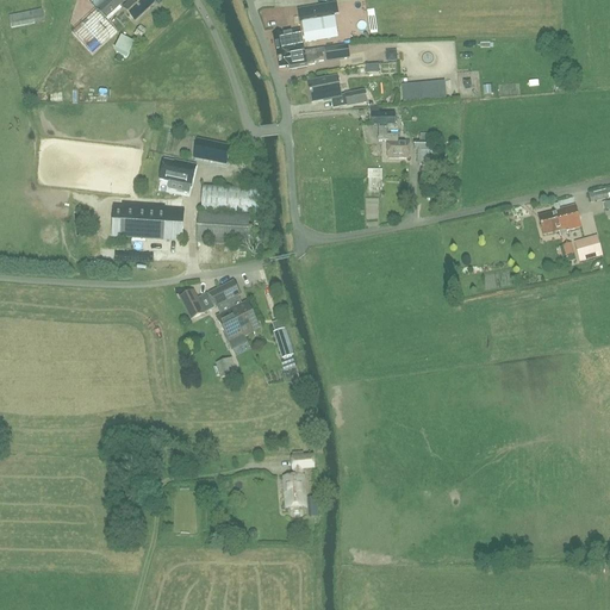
[(99,25),(123,2),(119,0),(86,0),(95,10),(80,25),(87,33),(98,24),(99,25)]
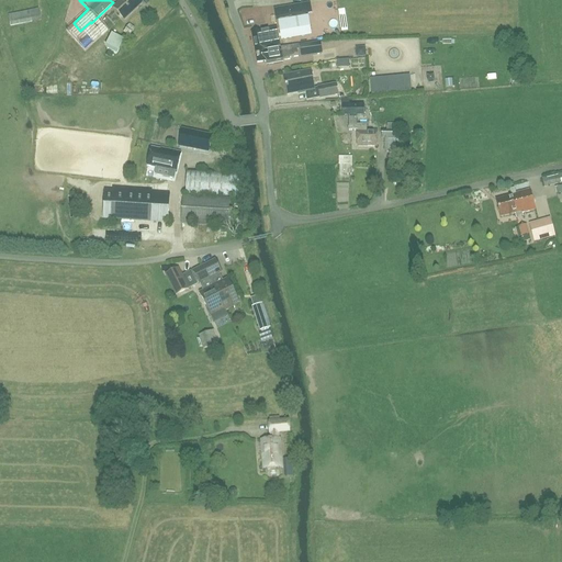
[(138,0),(121,0),(113,8),(124,20),(142,3),(138,0)]
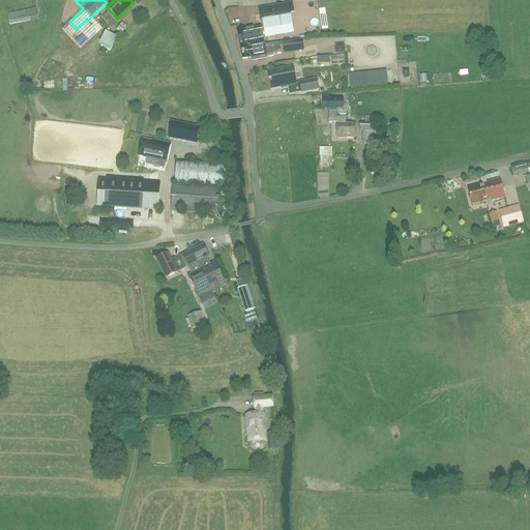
[(293,11),(292,2),(261,8),(262,16),(289,10),(289,12),(293,11)]
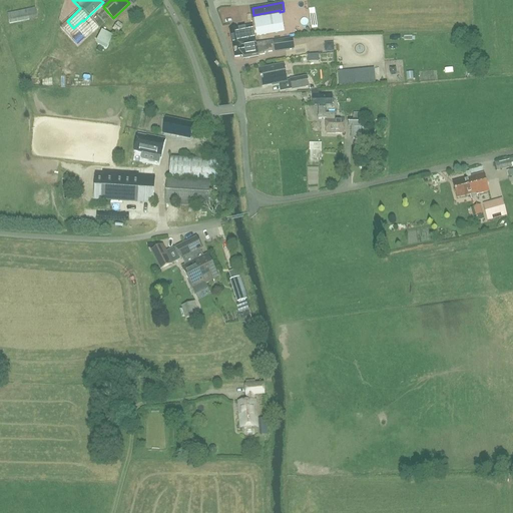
[(34,8),(34,7),(7,13),(9,24),(43,17),(40,6),(34,8)]
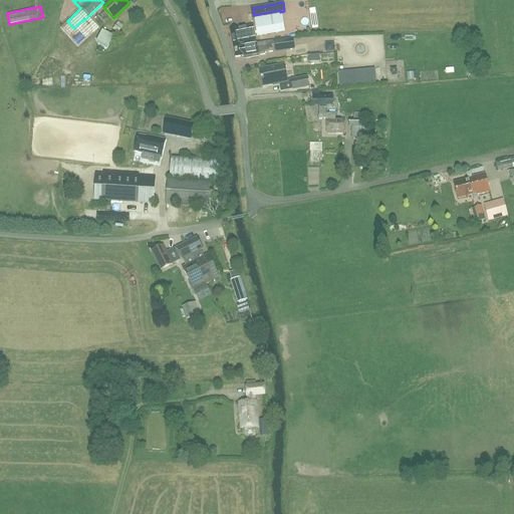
[(252,15),(254,27),(256,27),(257,36),(275,32),(274,24),(282,22),(280,12),(280,10),(254,15),(252,15)]
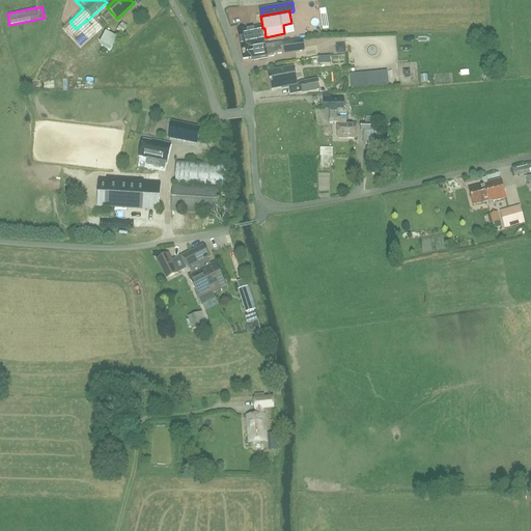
[(121,23),(117,30),(122,34),(128,27),(121,23)]
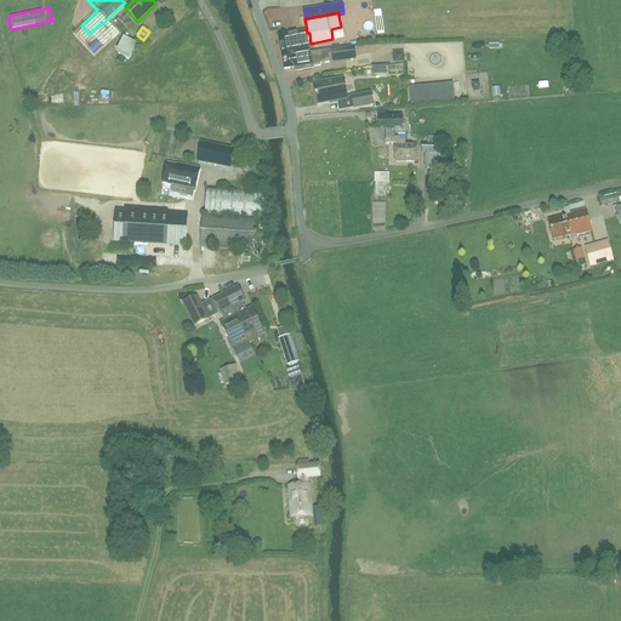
[(309,53),(306,32),(278,36),(281,58),(309,53)]
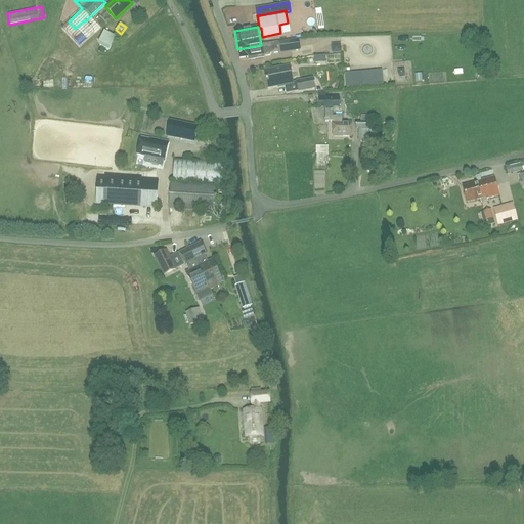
[(279,42),(279,46),(280,52),(300,50),(298,40),(279,42)]
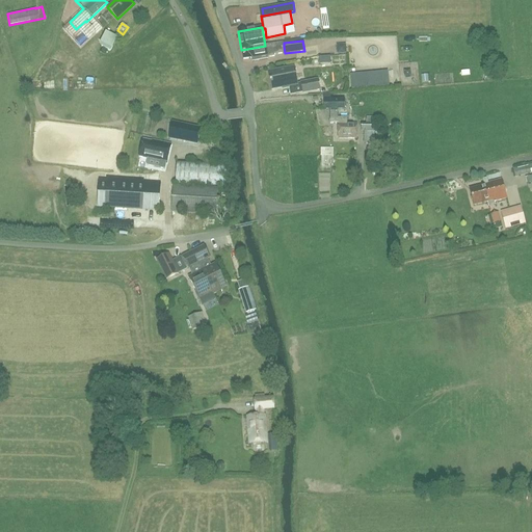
[(276,44),(265,46),(241,50),(243,59),(251,58),(251,61),(261,59),(260,57),(266,55),(267,57),(274,56),(273,54),(282,53),(281,47),(276,48),(276,44)]
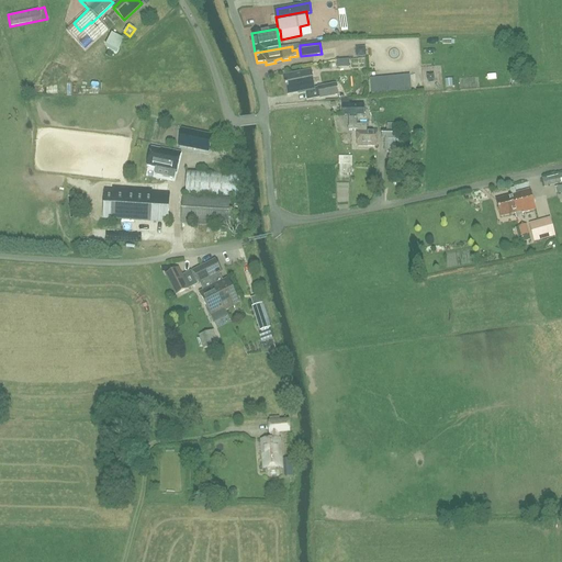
[(306,93),(316,91),(312,72),(287,77),(289,87),(288,87),(289,96),(306,92),(306,93)]
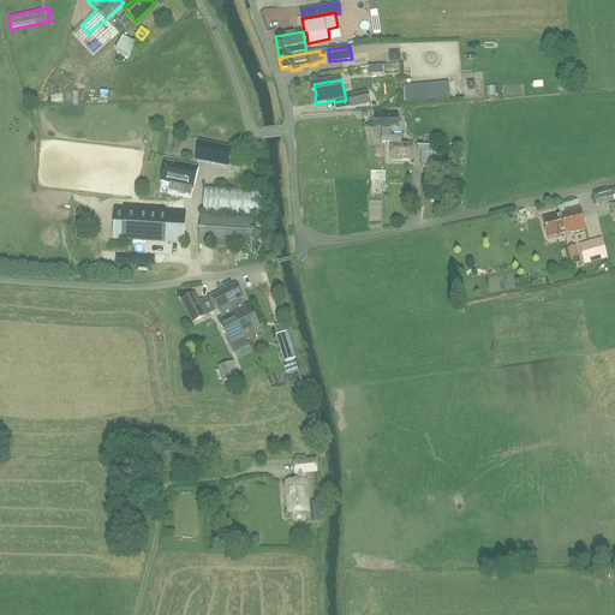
[(406,87),(407,102),(416,102),(415,87),(406,87)]
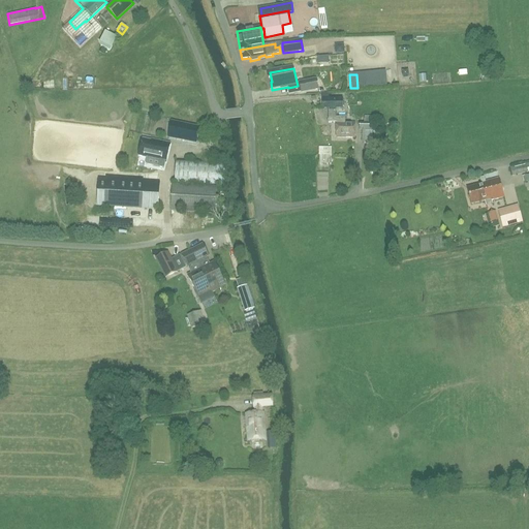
[(302,94),(318,91),(316,81),(301,84),(302,94)]
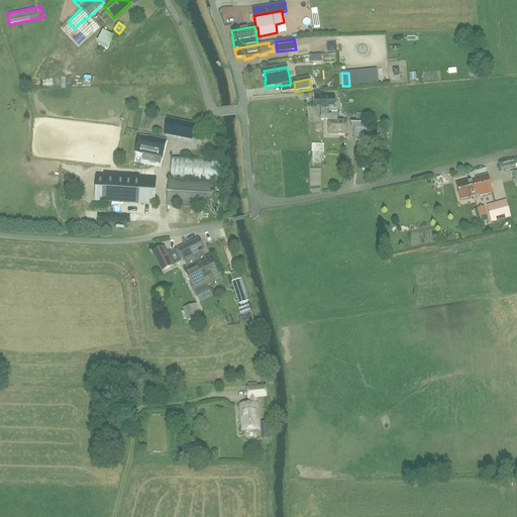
[(328,134),(346,134),(346,120),(336,119),(336,115),(327,114),(327,106),(334,106),(334,95),(314,95),(314,97),(314,106),(321,106),(321,118),(328,118),(328,134)]
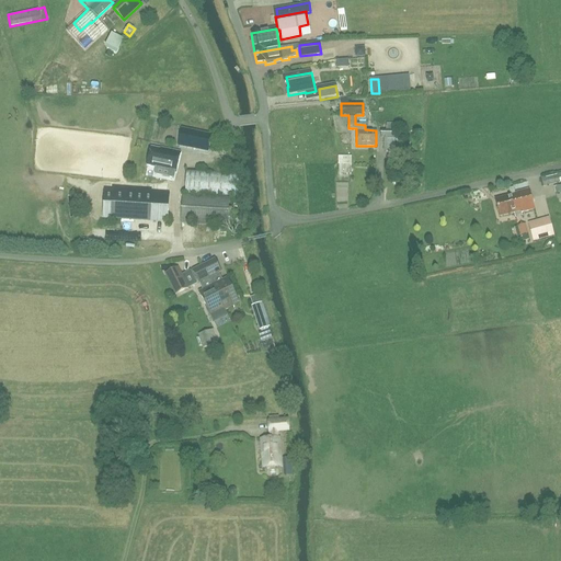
[(384,138),(382,151),(393,152),(395,138),(398,138),(398,149),(402,149),(403,129),(380,129),(380,138),(384,138)]
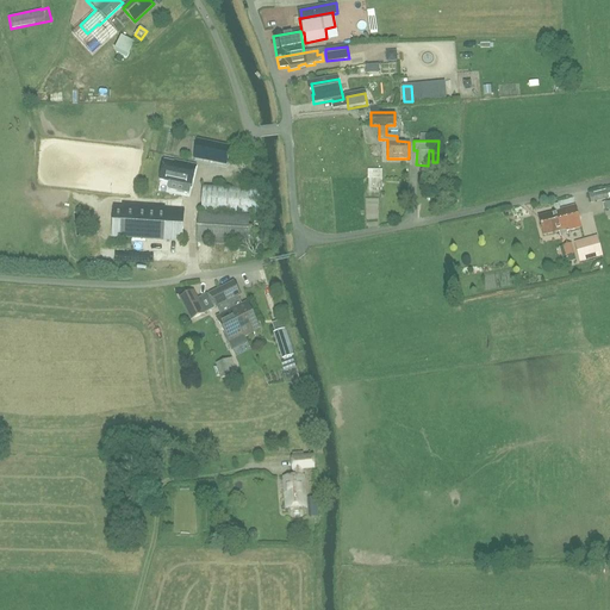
[(198,142),(194,159),(225,166),(230,148),(198,142)]
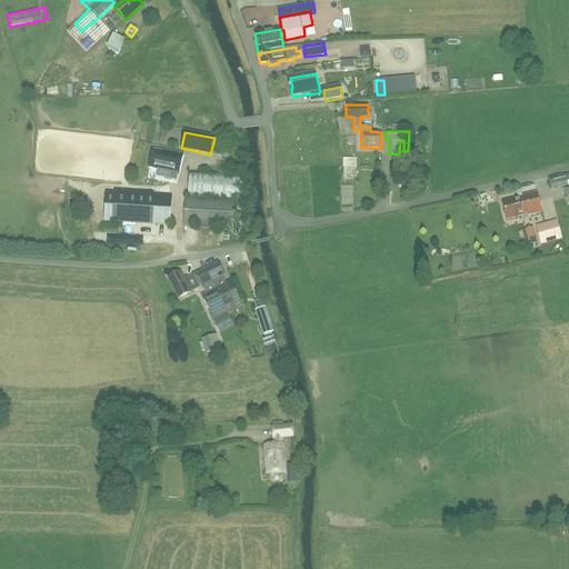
[(153,150),(150,168),(159,170),(159,171),(179,175),(183,155),(166,151),(166,152),(153,150)]
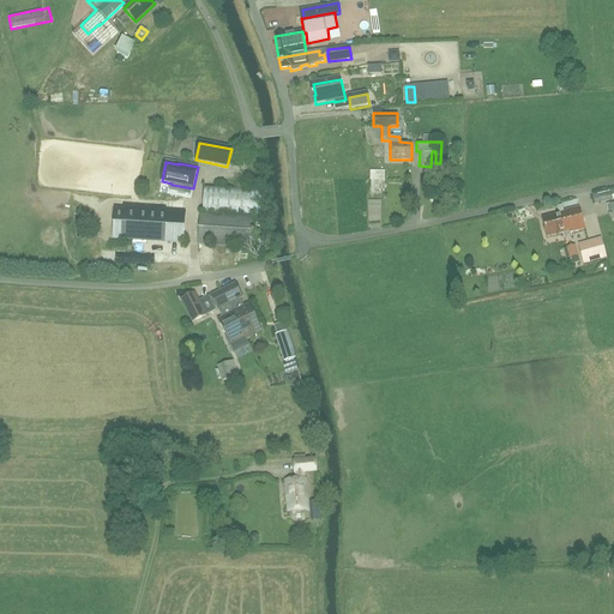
[(384,191),(385,170),(371,169),(369,190),(384,191)]
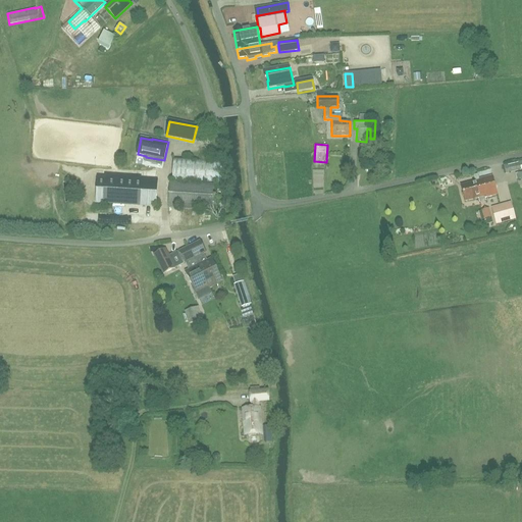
[(172,179),(213,183),(215,160),(174,158),(172,179)]
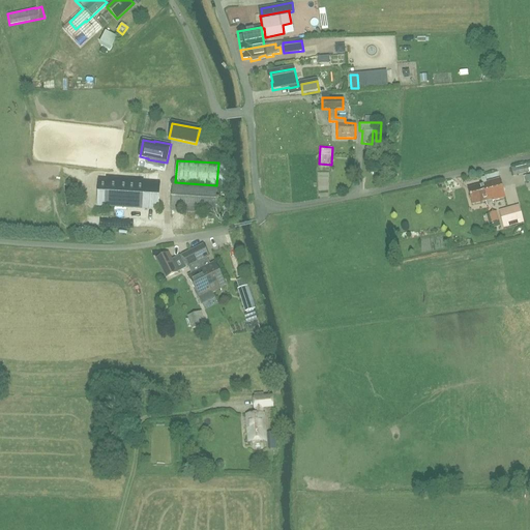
[(529,163),(510,168),(512,176),(529,171),(529,163)]
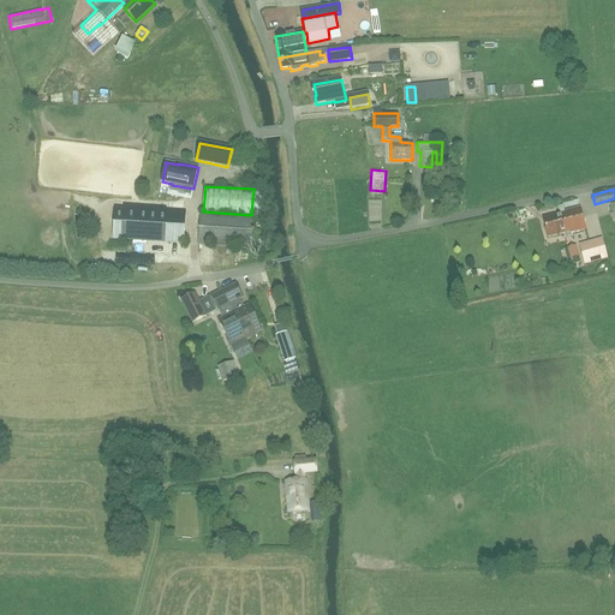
[(185,212),(115,207),(113,238),(183,243),(185,212)]
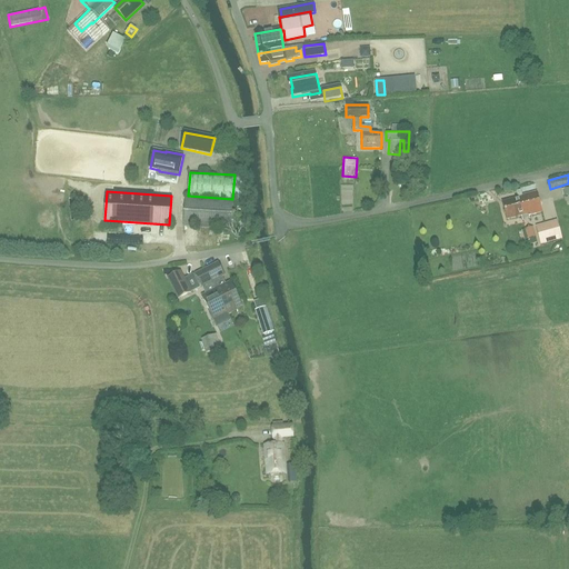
[(525,205),(538,201),(536,191),(521,196),(522,197),(501,202),(503,211),(525,207),(525,205)]
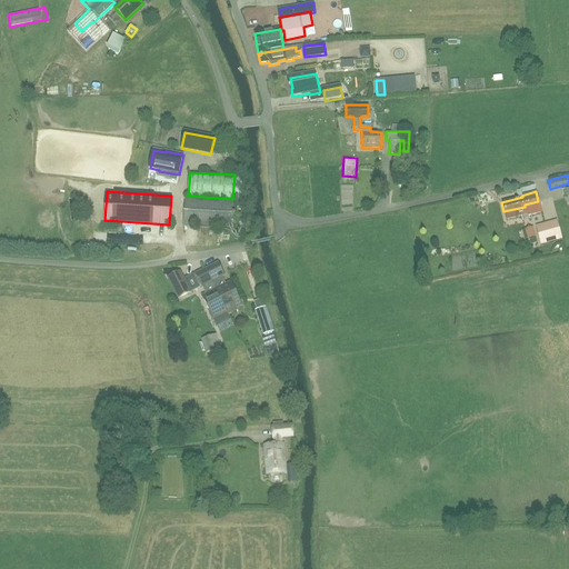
[(186,197),(183,227),(230,229),(233,201),(186,197)]
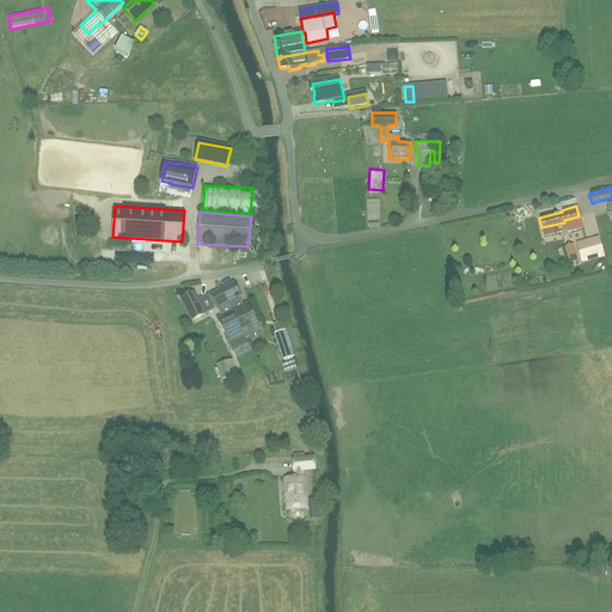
[(564,222),(542,227),(545,237),(567,231),(568,232),(582,228),(579,216),(564,220),(564,222)]
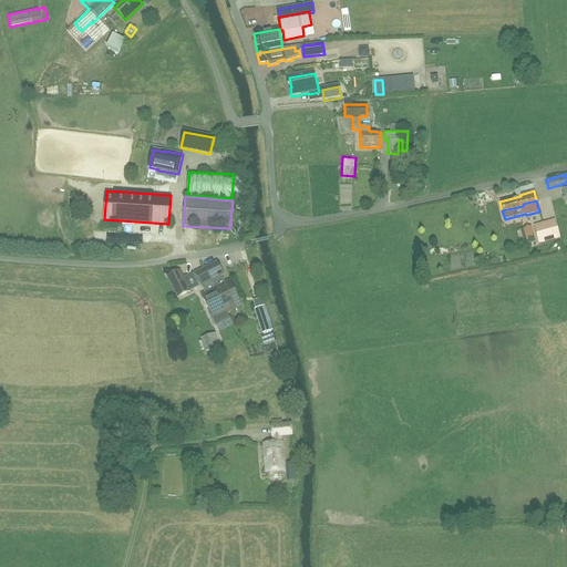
[(555,220),(534,226),(538,244),(559,238),(555,220)]
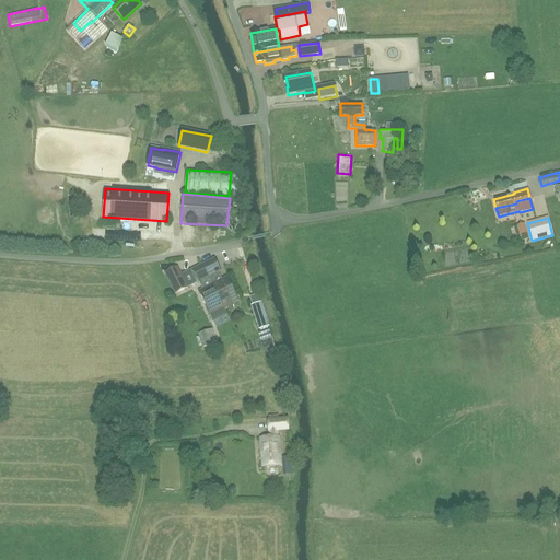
[(528,240),(524,223),(513,226),(515,236),(520,235),(521,242),(528,240)]
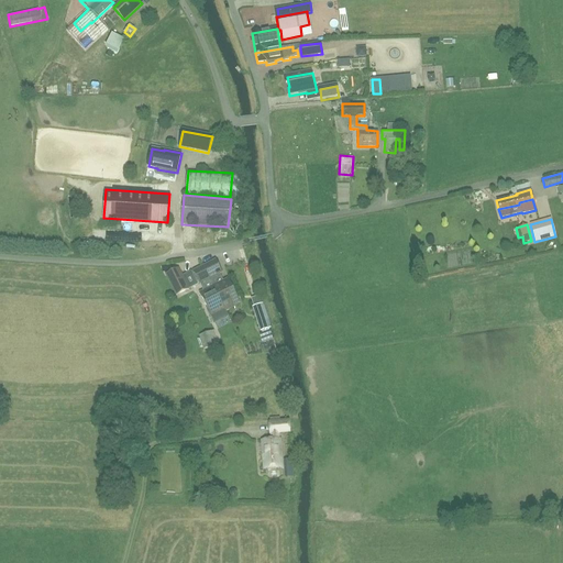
[(214,257),(201,264),(225,311),(233,308),(232,305),(240,301),(227,276),(220,279),(216,271),(221,268),(214,257)]
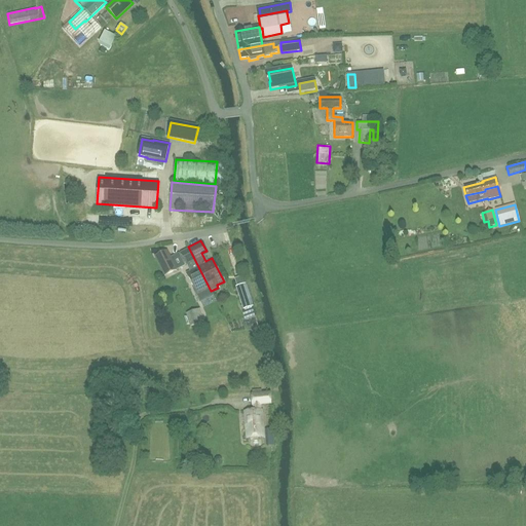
[(211,291),(188,247),(179,252),(185,262),(187,261),(189,265),(191,264),(193,268),(185,271),(189,278),(197,294),(205,291),(207,293),(211,291)]
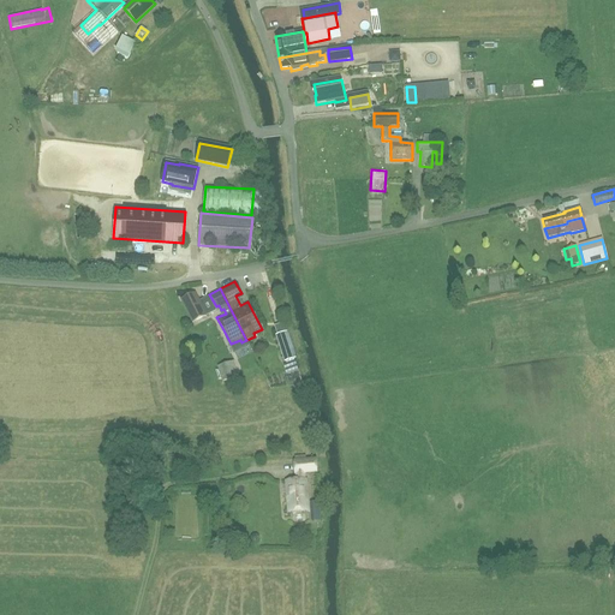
[(206,316),(195,293),(180,300),(192,323),(206,316)]
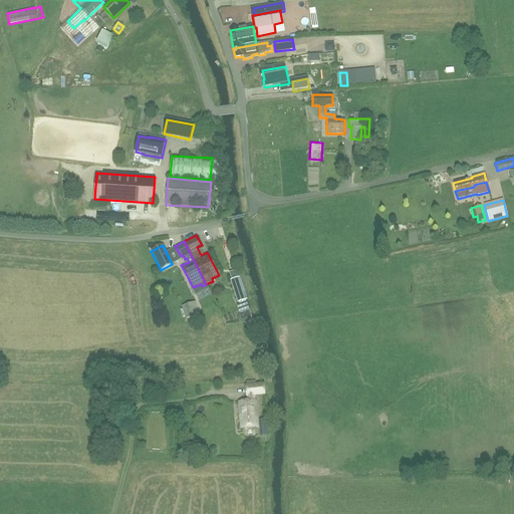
[(249,305),(240,277),(230,280),(237,303),(243,301),(245,307),(249,305)]
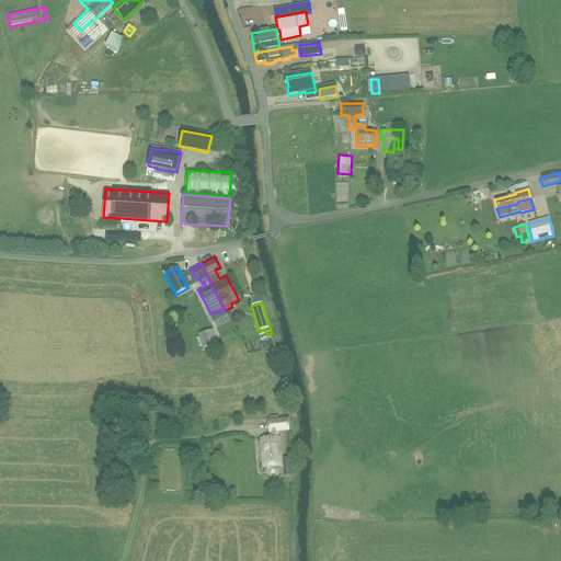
[(217,343),(213,330),(198,334),(199,336),(195,338),(198,346),(202,345),(203,348),(217,343)]
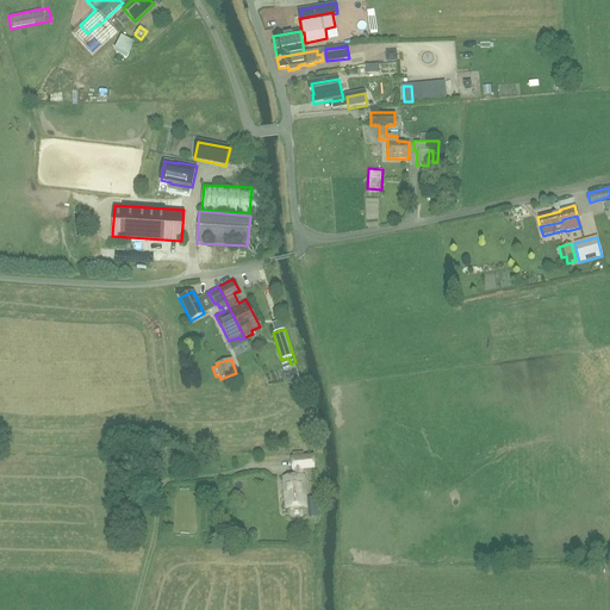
[(286,509),(305,508),(303,470),(315,468),(313,454),(291,456),(292,477),(284,478),(286,509)]
